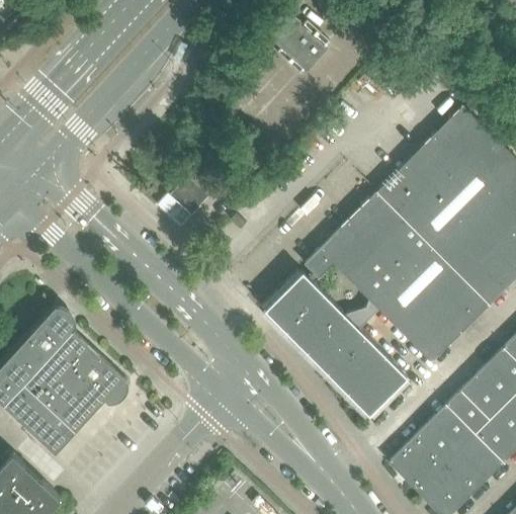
[(327,49),(331,44),(308,23),(304,28),(289,16),(269,37),(283,50),(278,55),(301,76),(302,76),(306,71),(307,72),(328,50),(327,49)]
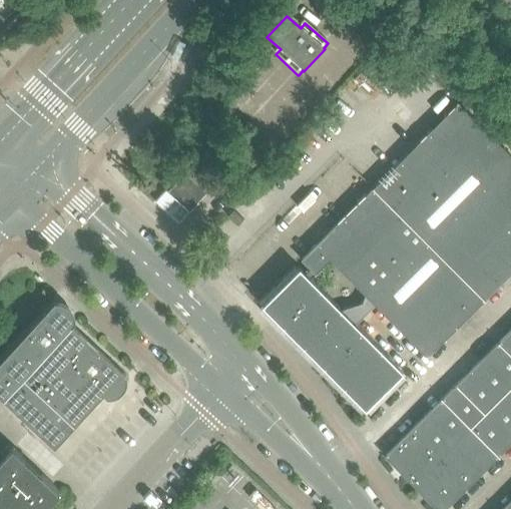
[(429,245),(510,161),(510,156),(459,105),(374,190),(429,245)]
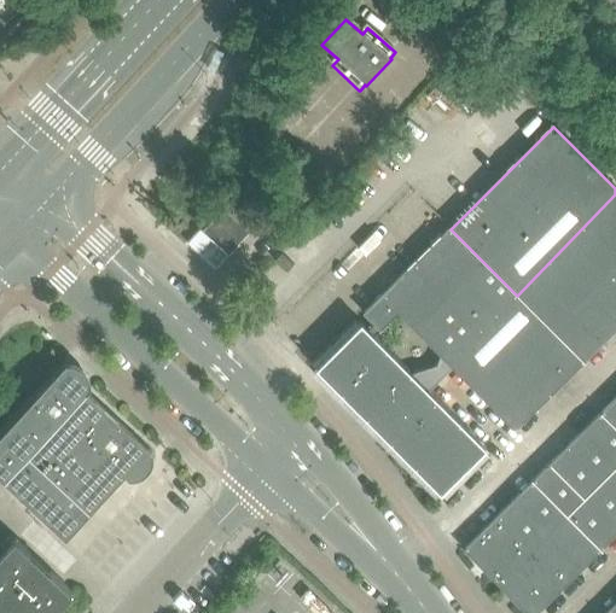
[(586,365),(615,334),(615,194),(517,296),(586,365)]
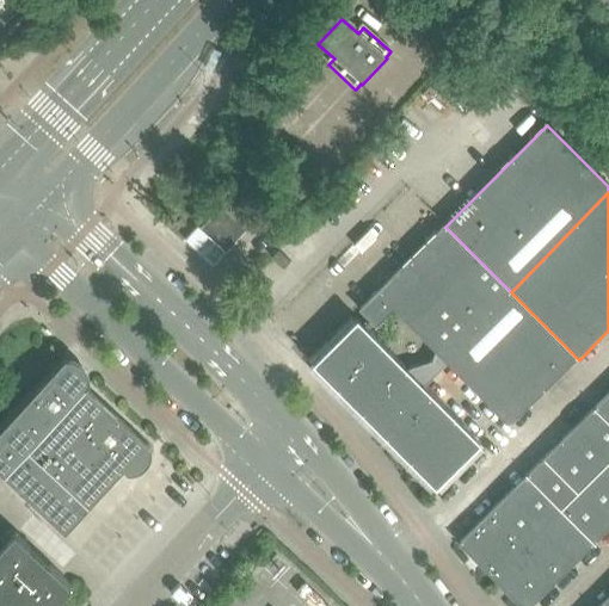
[(244,229),(253,220),(232,199),(222,210),(202,233),(227,255),(247,233),(244,229)]
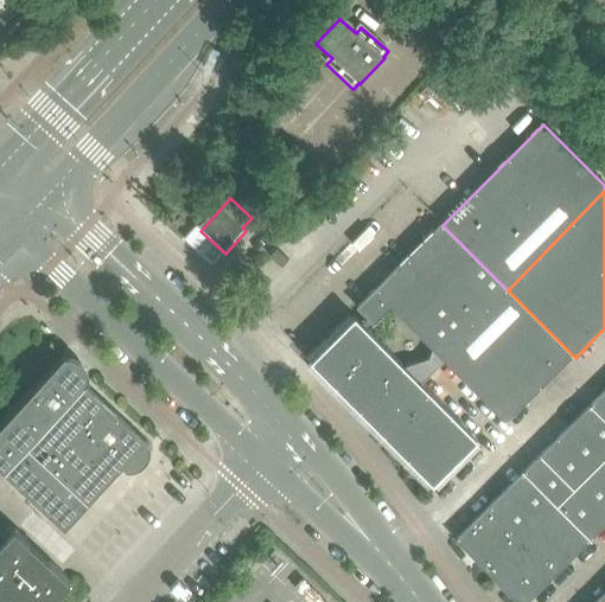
[(478,442),(422,386),(445,364),(508,426),(575,358),(508,290),(443,225),(357,309),(358,309),(357,311),(368,321),(363,326),(355,319),(311,364),(433,487),(478,442)]
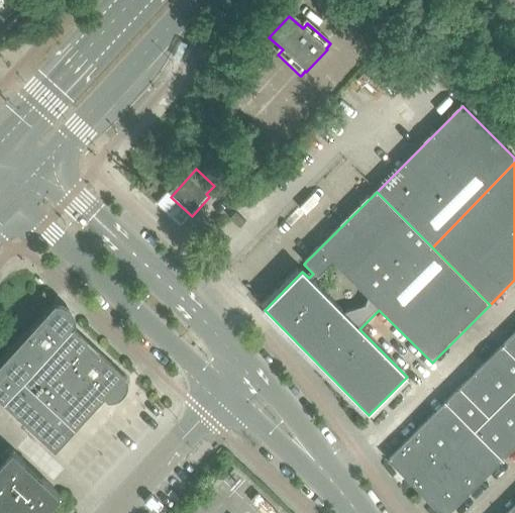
[(247,224),(236,215),(230,221),(241,230),(247,224)]
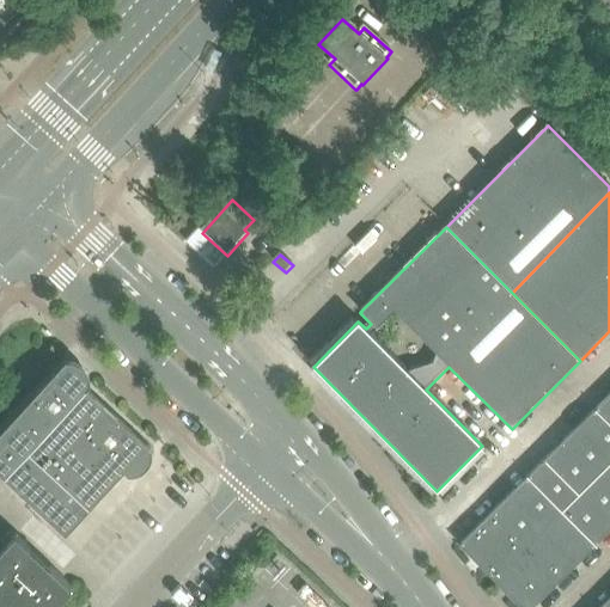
[(152,451),(133,434),(86,391),(90,387),(90,381),(89,375),(84,369),(79,366),(73,363),(67,363),(65,363),(0,433),(0,476),(66,537),(124,473),(128,477),(135,477),(141,474),(146,470),(150,465),(152,459),(152,453),(152,451)]
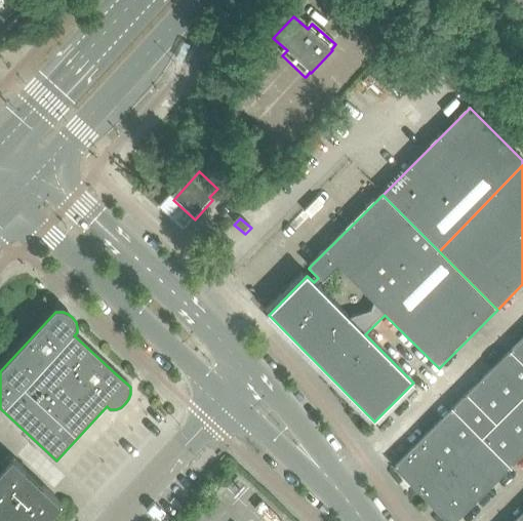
[(522,341),(512,352),(522,363),(522,341)]
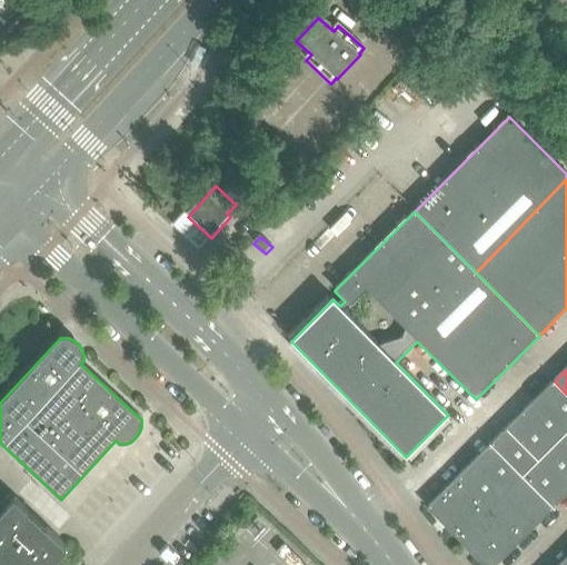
[(539,461),(566,432),(566,394),(555,382),(508,428),(539,461)]
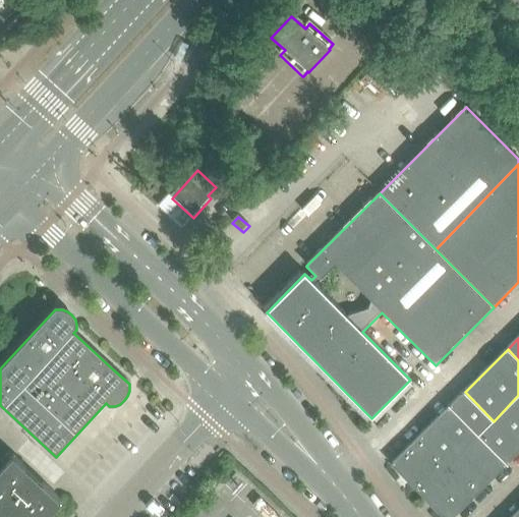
[(494,421),(465,392),(451,407),(479,436),(494,421)]
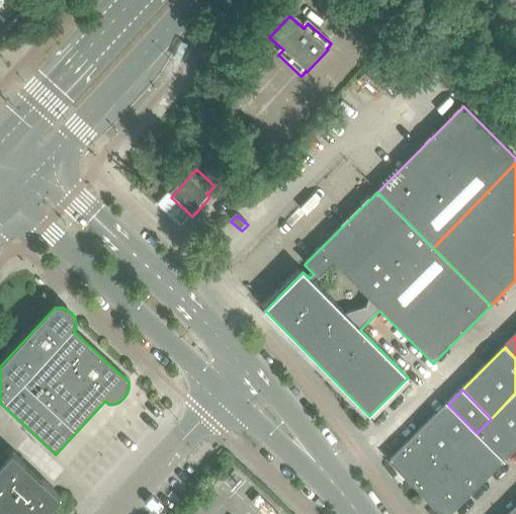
[(506,462),(515,451),(515,393),(491,419),(477,433),(506,462)]
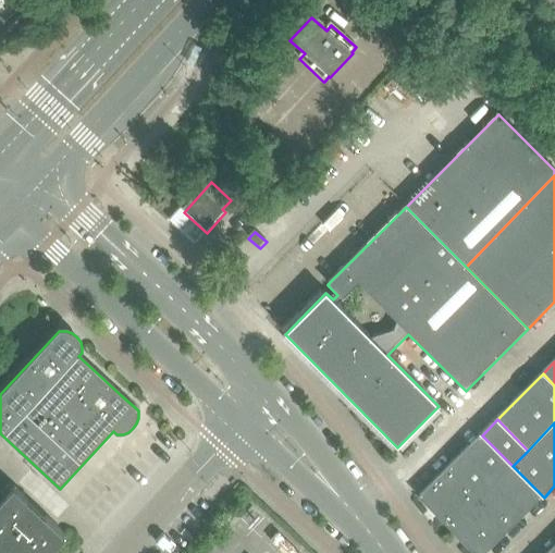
[(488,552),(544,498),(513,466),(482,435),(418,499),(472,552),(488,552)]
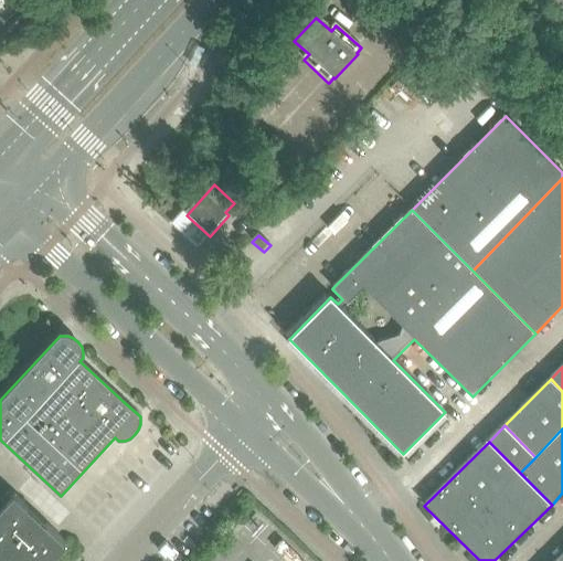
[(48,560),(63,546),(65,543),(16,497),(0,512),(0,560),(48,560)]
